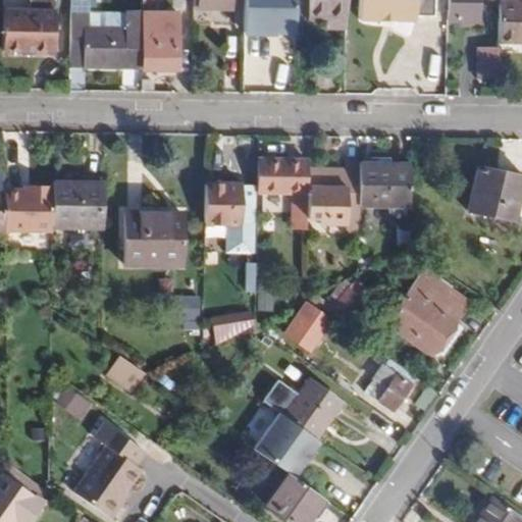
[(53,0),(30,0),(30,13),(55,13),(55,1),(53,0)]
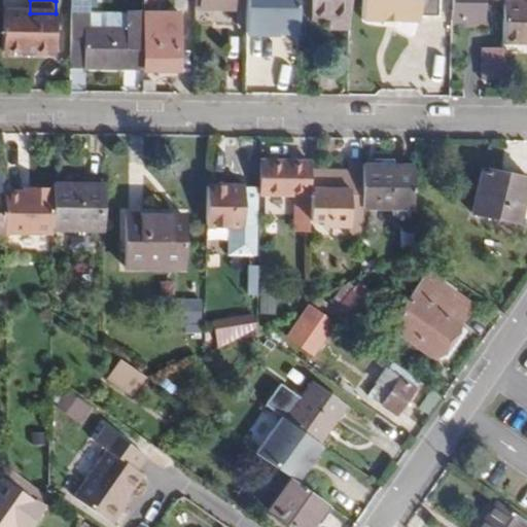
[(143,45),(143,12),(90,11),(90,0),(71,0),(71,68),(142,69),(143,45)]
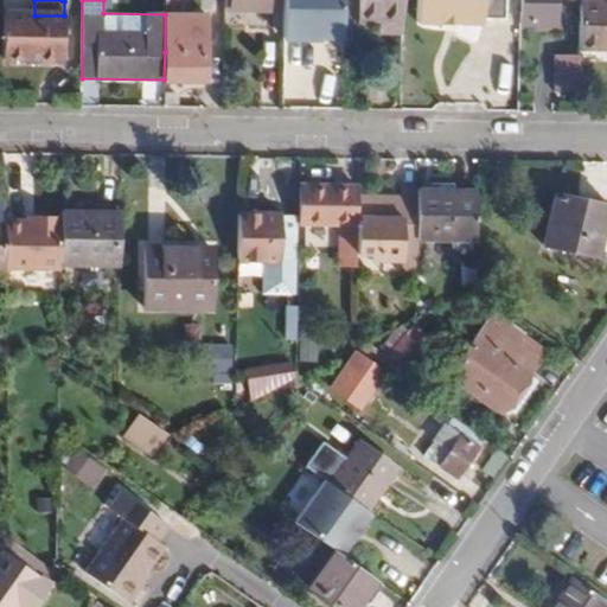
[(269,11),(269,0),(228,0),(228,10),(269,11)]
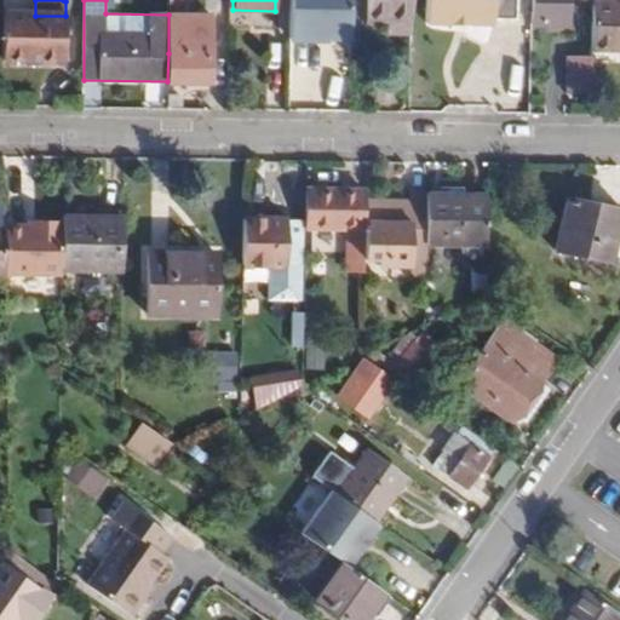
[(350,0),(290,0),(290,38),(350,39),(350,0)]
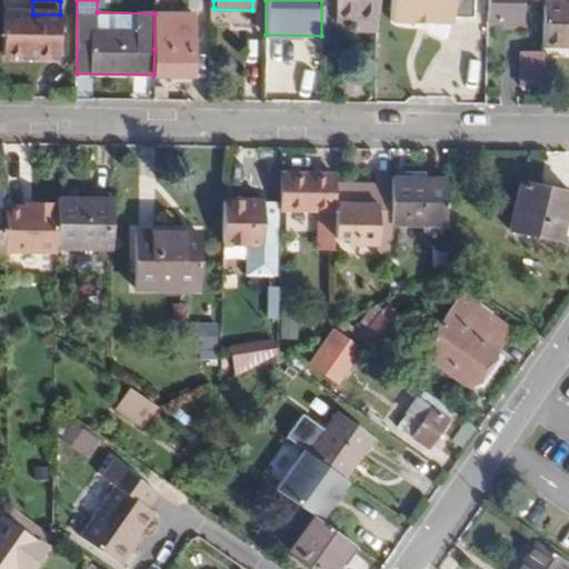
[(333,0),(335,20),(358,21),(378,21),(377,0),(333,0)]
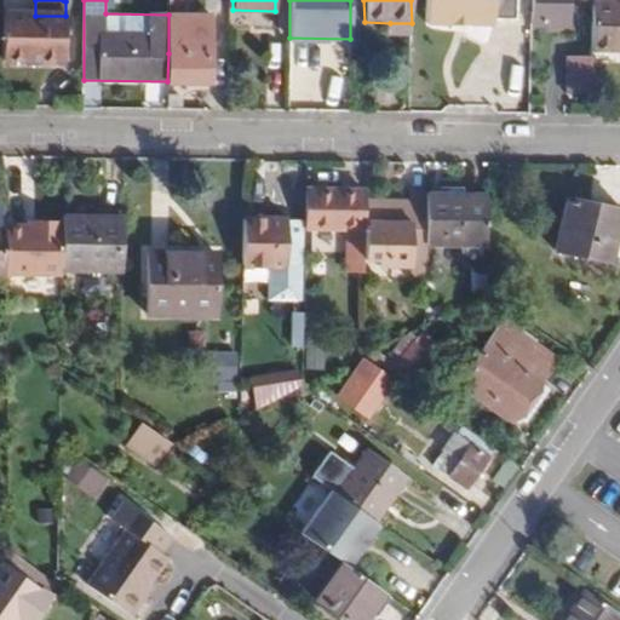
[(425,0),(425,22),(493,23),(493,19),(516,21),(515,0),(425,0)]
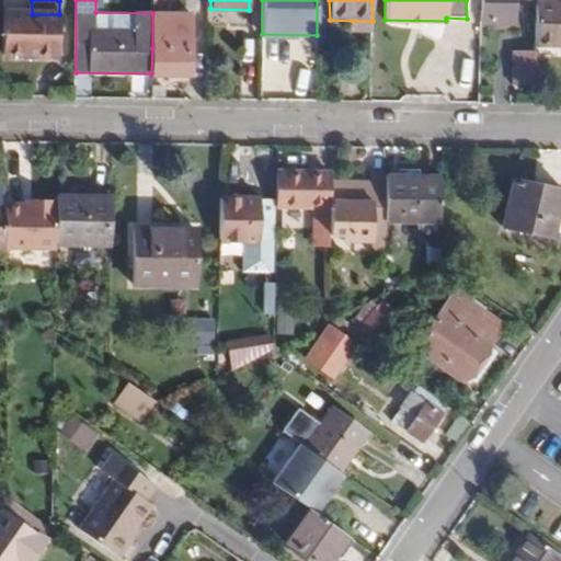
[(514,23),(513,0),(480,0),(480,23),(514,23)]
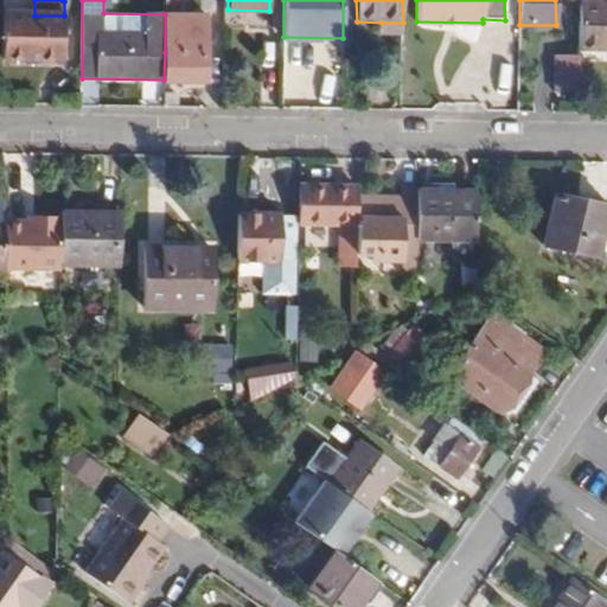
[(606,50),(606,0),(590,0),(580,0),(579,50),(606,50)]
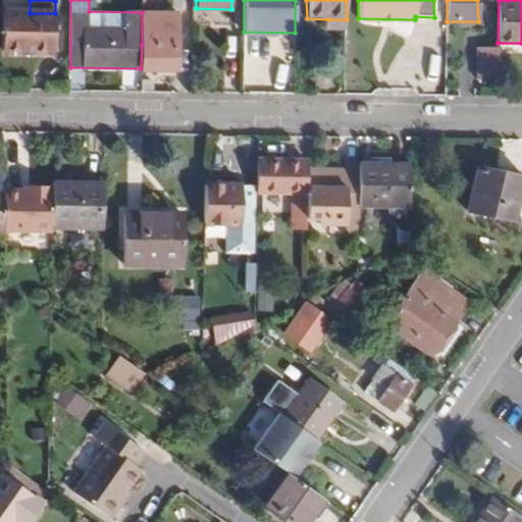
[(2,49),(54,50),(55,13),(30,13),(3,12),(2,49)]
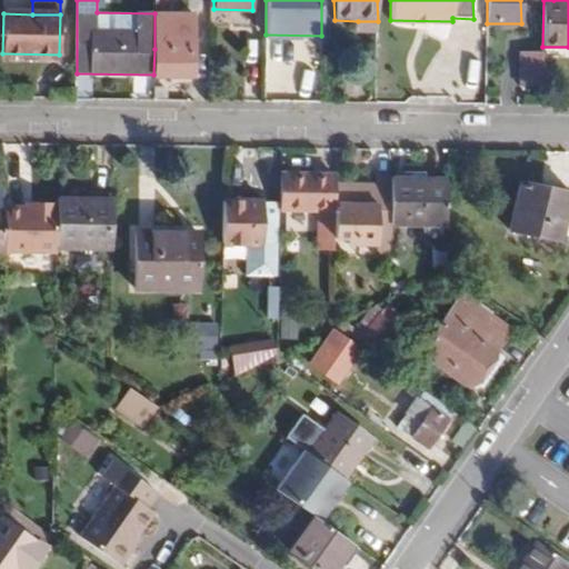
[(192,13),(155,13),(155,49),(158,49),(157,77),(192,77),(192,13)]
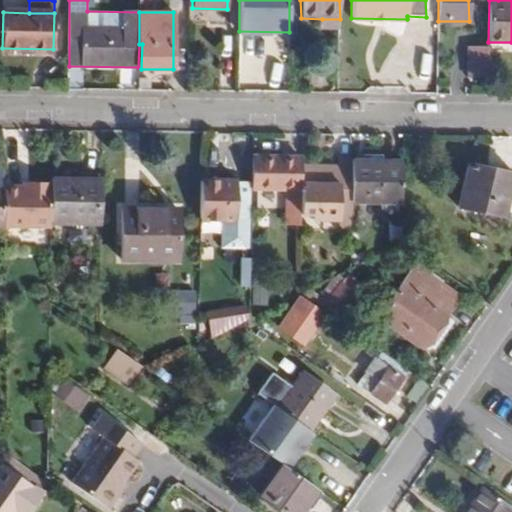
[(340,19),(322,19),(322,30),(339,31),(340,19)]
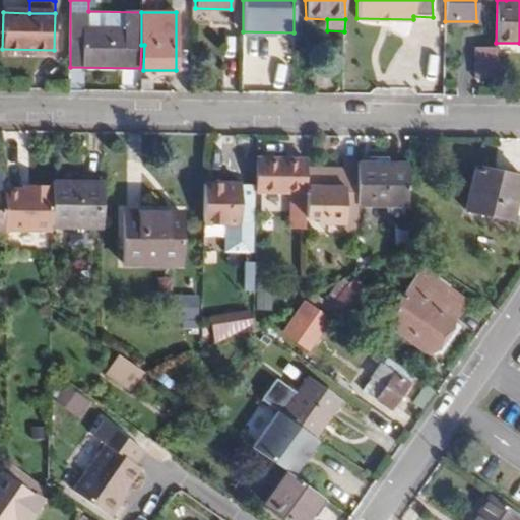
[(290,209),(306,210),(307,169),(307,160),(257,160),(257,191),(291,191),(290,209)]
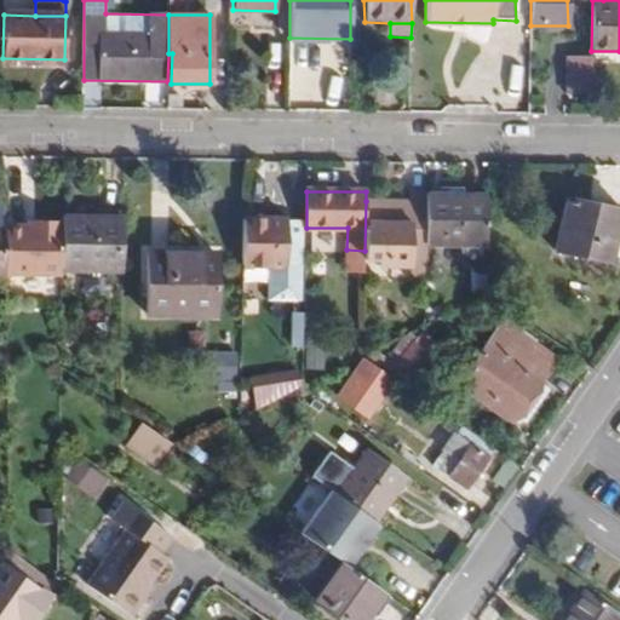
[(426,246),(426,194),(409,194),(409,202),(366,201),(365,251),(365,259),(377,259),(378,265),(411,265),(426,265),(426,246)]
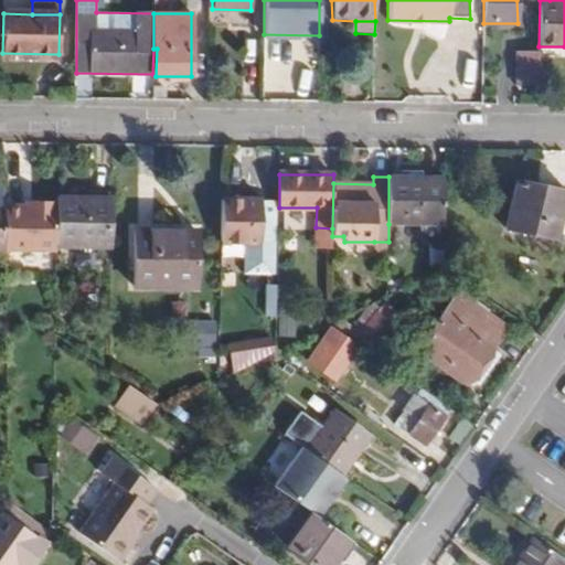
[(388,177),(388,224),(443,224),(444,177),(388,177)]
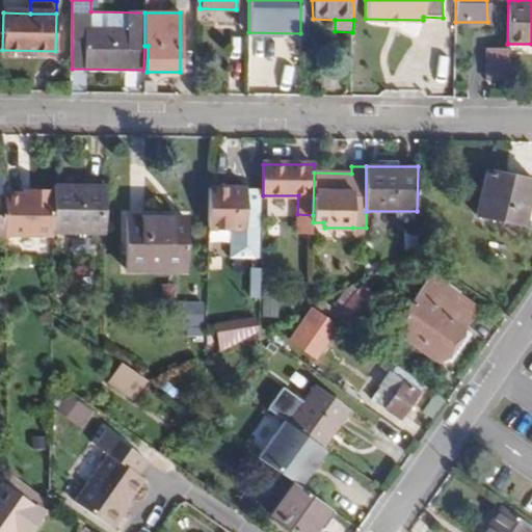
[(523,224),(531,184),(531,180),(486,170),(477,214),(523,224)]
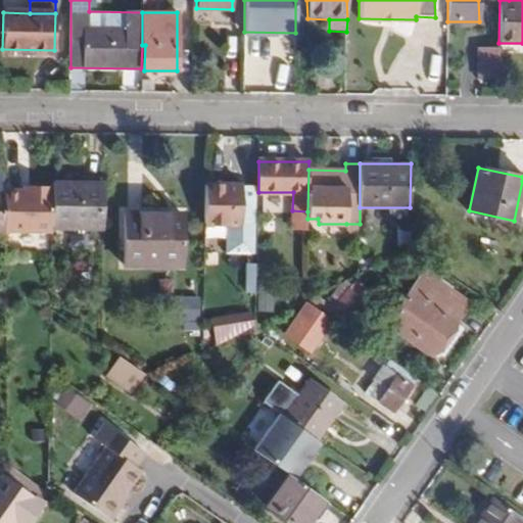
[(103,229),(104,183),(53,183),(53,185),(52,229),(103,229)]
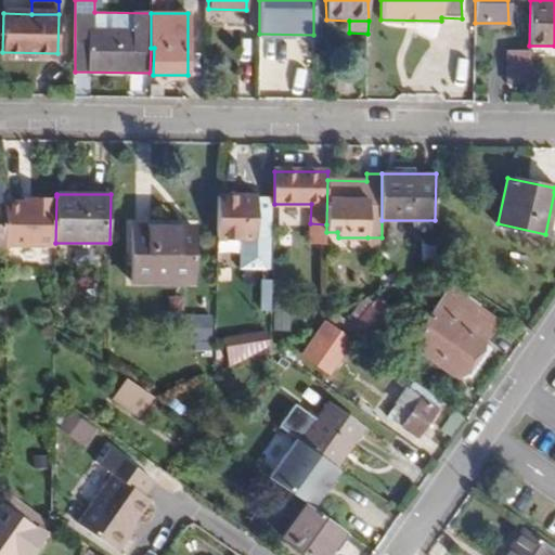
[(18,202),(4,203),(4,245),(4,246),(55,246),(55,243),(56,196),(30,196),(30,203),(18,202)]
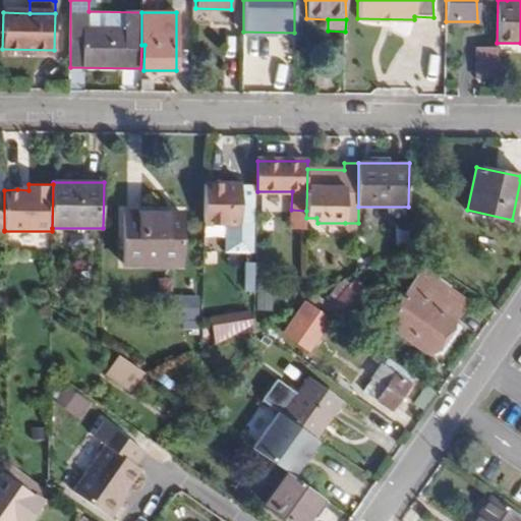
[(240,223),(241,186),(206,185),(205,223),(240,223)]
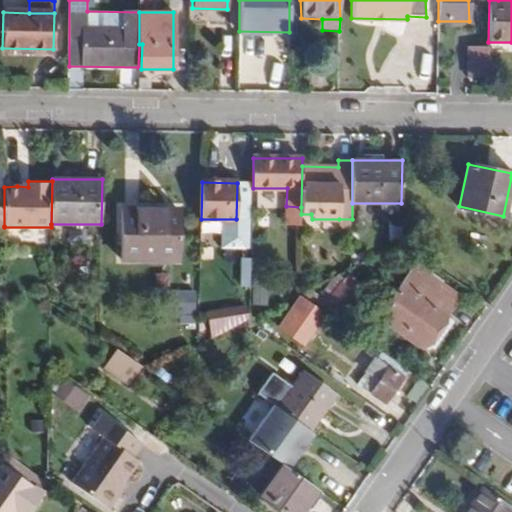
[(121,207),(120,259),(177,260),(178,208),(121,207)]
